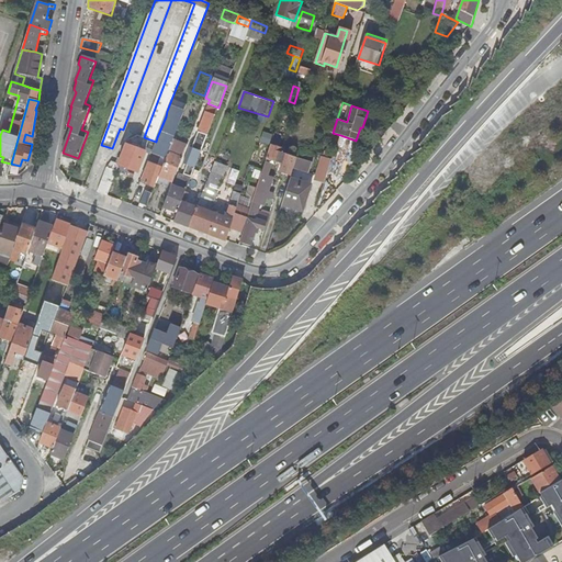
[(164,208),(178,213),(181,203),(183,198),(184,194),(217,110),(209,107),(192,148),(190,147),(183,164),(189,166),(180,189),(171,186),(164,208)]
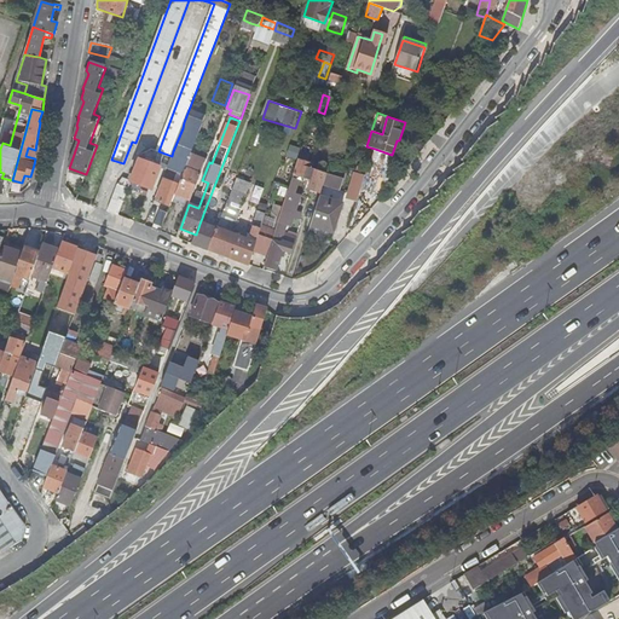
[(201,129),(184,122),(183,128),(198,134),(201,129)]
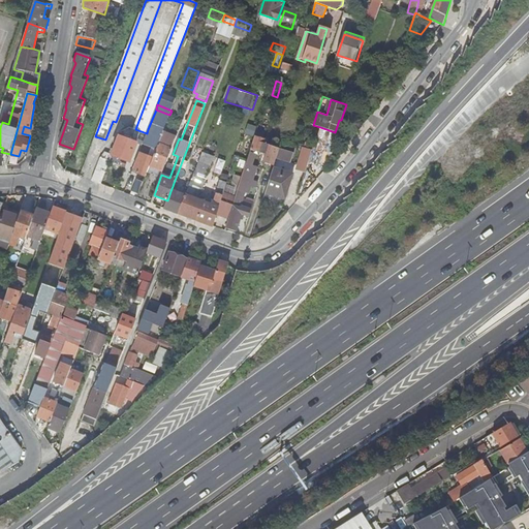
[(235,114),(241,116),(243,107),(237,105),(235,114)]
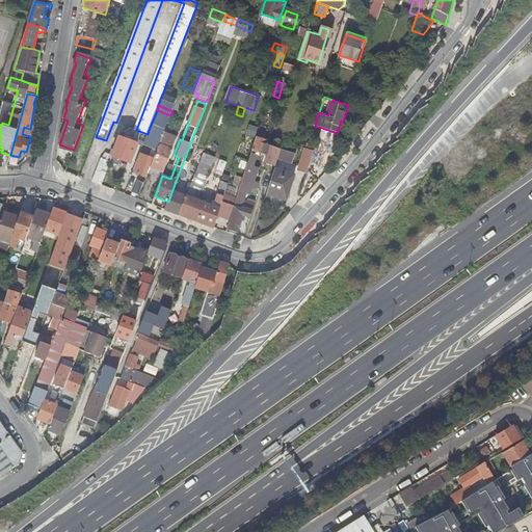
[(159,145),(170,115),(157,110),(149,130),(148,134),(145,140),(143,144),(151,148),(154,150),(153,153),(156,154),(159,145)]
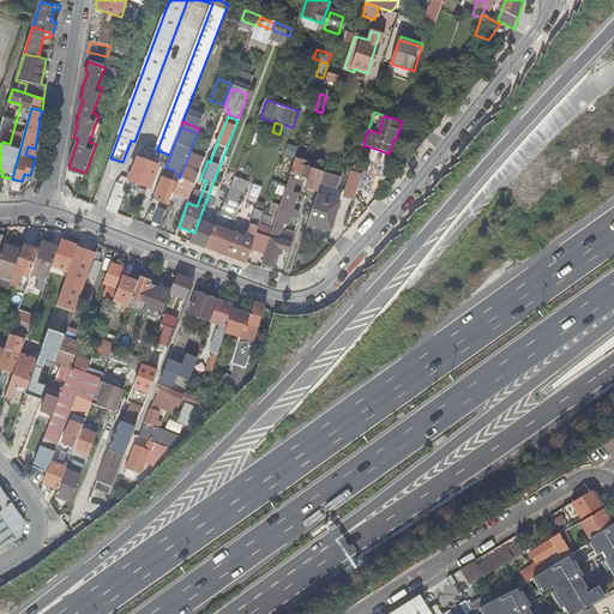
[(170,155),(157,150),(154,157),(168,162),(170,155)]
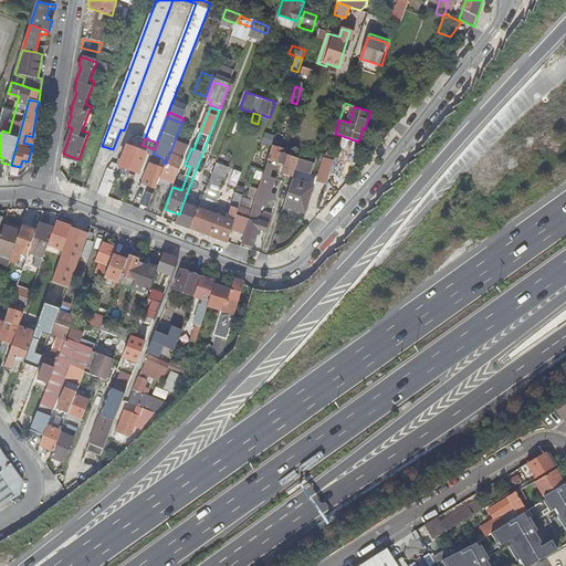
[(283,174),(295,177),(297,170),(301,159),(289,154),(284,153),(286,149),(282,147),(284,140),(275,138),(261,181),(273,185),(274,186),(278,177),(271,175),(274,164),(281,166),(282,163),(285,164),(283,174)]
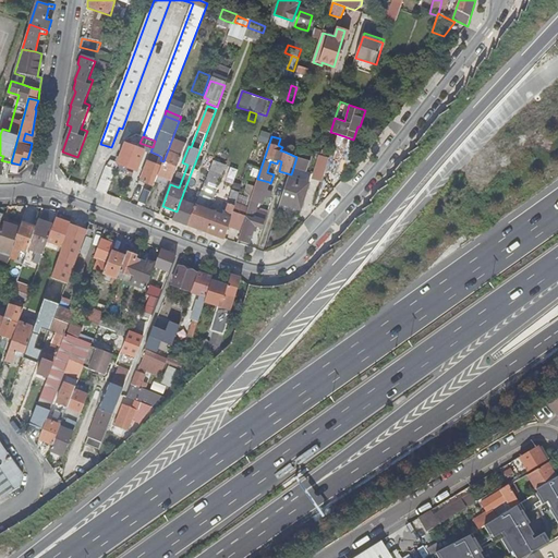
[(340,136),(336,148),(351,153),(354,142),(340,136)]
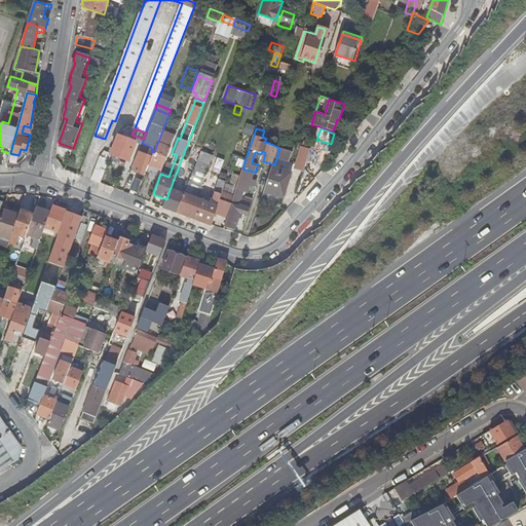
[(100,183),(108,161),(111,155),(121,159),(128,162),(137,143),(122,138),(124,135),(120,134),(114,147),(112,146),(111,149),(113,150),(111,154),(105,152),(101,157),(91,180),(100,183)]
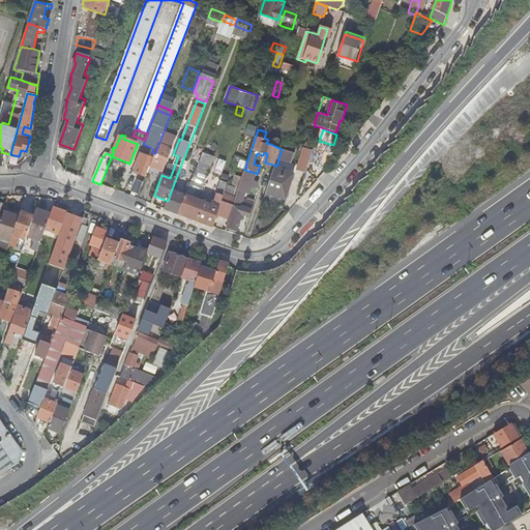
[(149,169),(157,172),(158,170),(164,172),(172,150),(158,145),(155,153),(153,159),(149,169)]
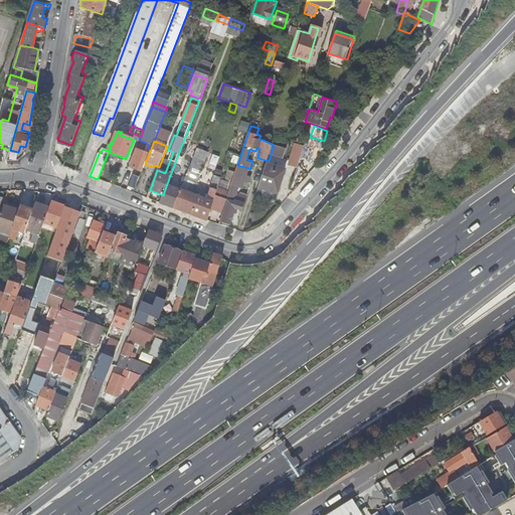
[(296,143),(289,166),(298,168),(305,146),(304,146),(297,144),(296,143)]
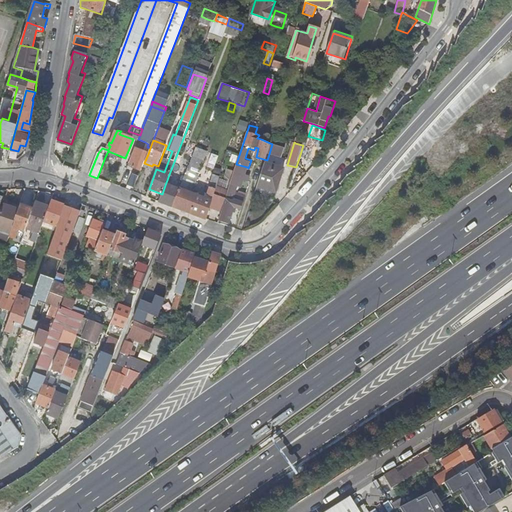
[(286,149),(284,148),(272,144),(269,154),(282,159),(286,149)]
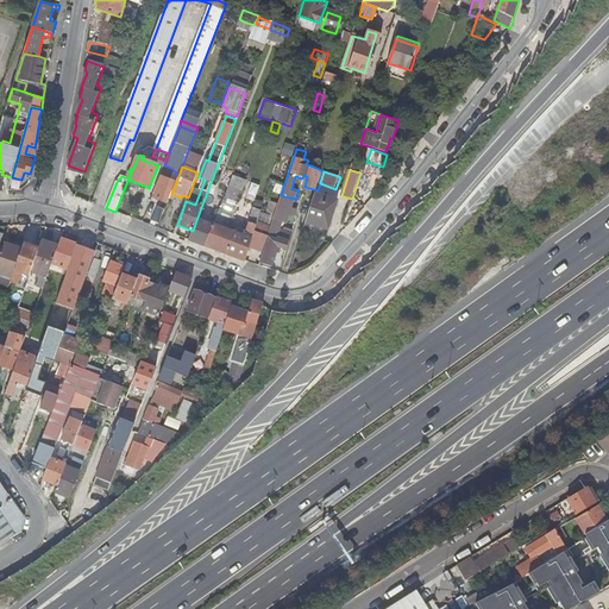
[(176,183),(173,181),(161,176),(152,198),(168,203),(171,194),(176,183)]
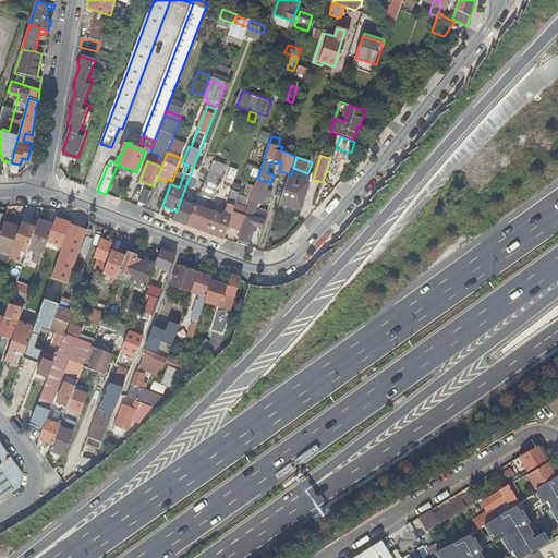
[(118,165),(114,171),(126,176),(129,169),(118,165)]
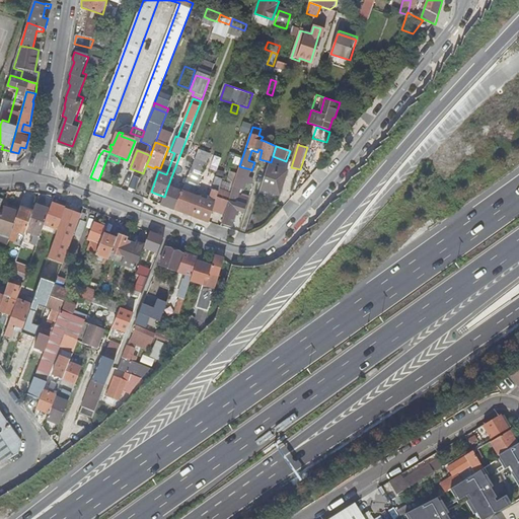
[(215,156),(212,165),(219,167),(222,158),(215,156)]
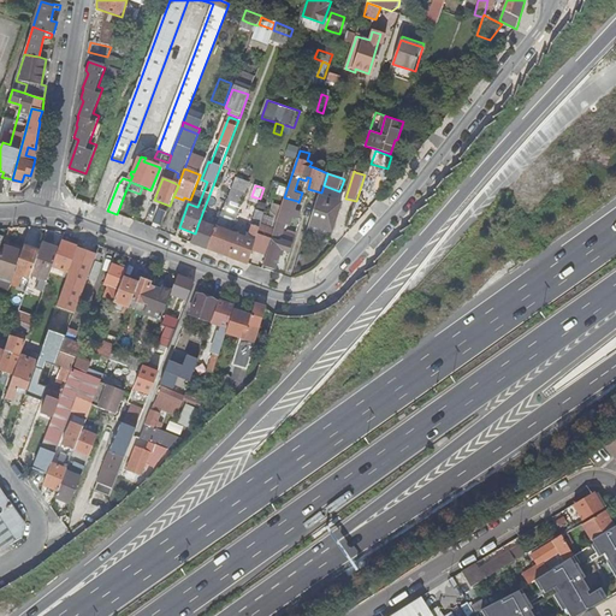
[(235,223),(246,194),(231,188),(215,229),(207,249),(238,261),(242,249),(232,246),(236,235),(230,232),(234,223),(235,223)]
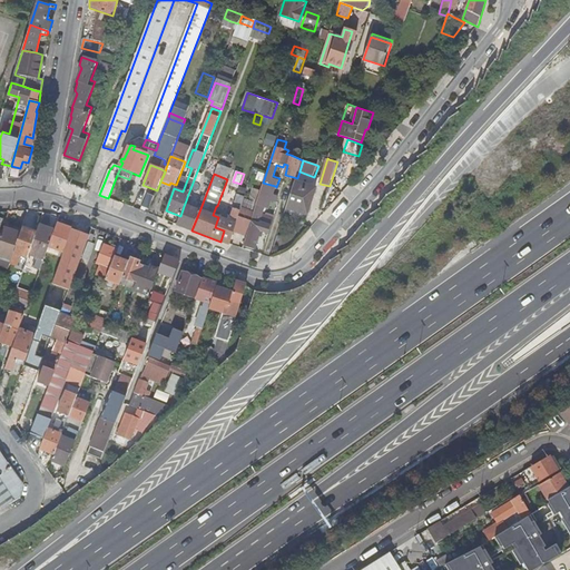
[(317,188),(296,182),(287,208),(308,215),(317,188)]
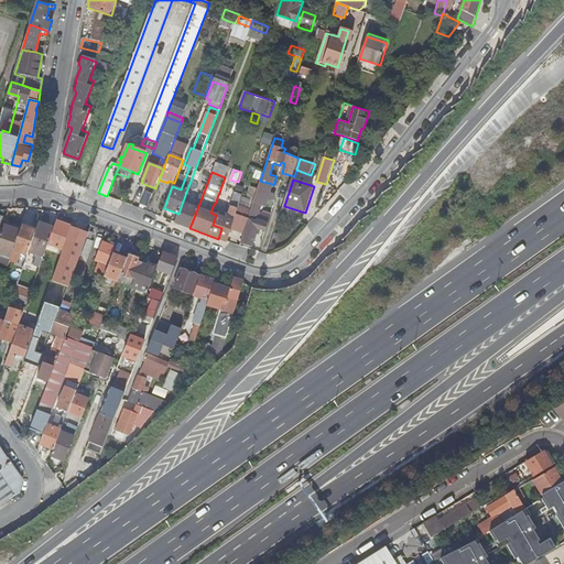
[(185,195),(188,196),(190,197),(195,182),(192,181),(185,195)]
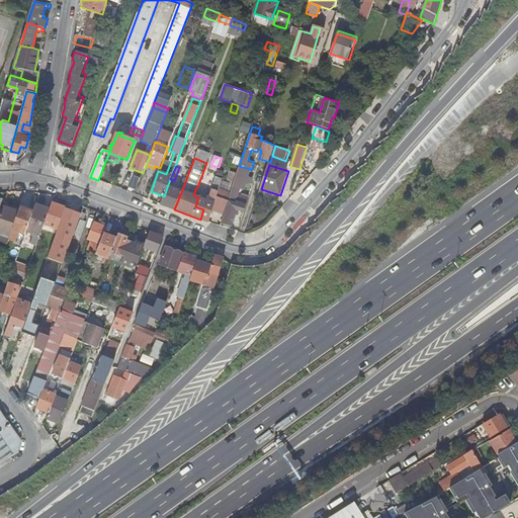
[(244,190),(247,181),(248,177),(250,169),(239,166),(237,174),(233,185),(225,213),(222,223),(232,226),(236,214),(238,214),(239,210),(244,212),(247,204),(237,201),(240,189),(244,190)]
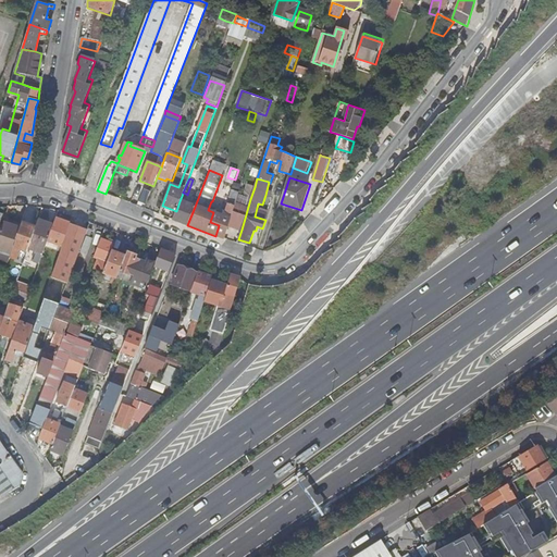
[(244,197),(250,199),(255,187),(247,185),(244,197)]
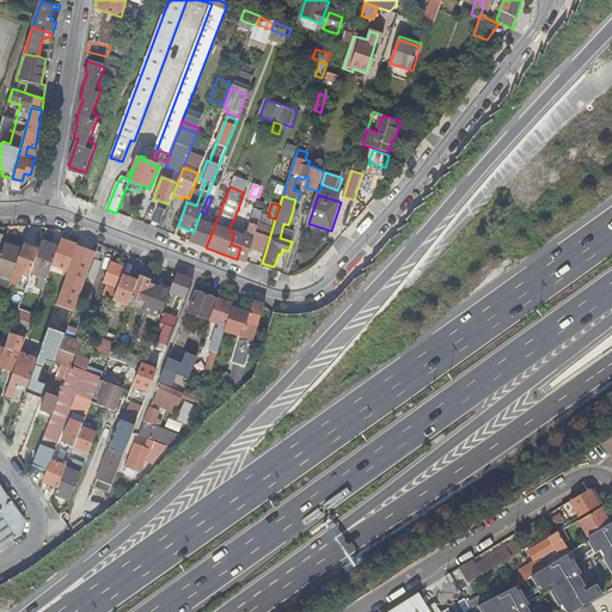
[(255,210),(248,232),(248,233),(255,236),(256,233),(262,214),(262,213),(255,210)]
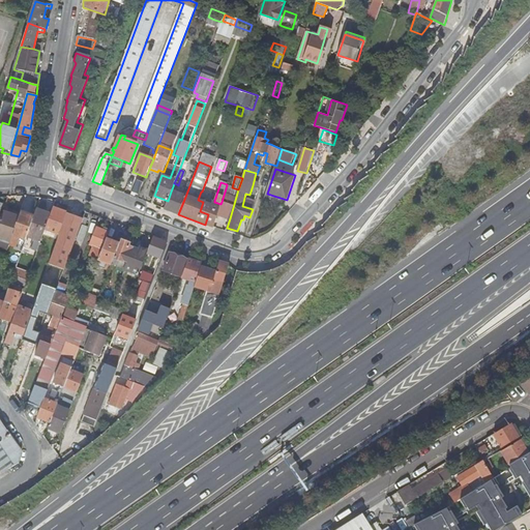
[(136,185),(131,197),(138,199),(142,187),(136,185)]
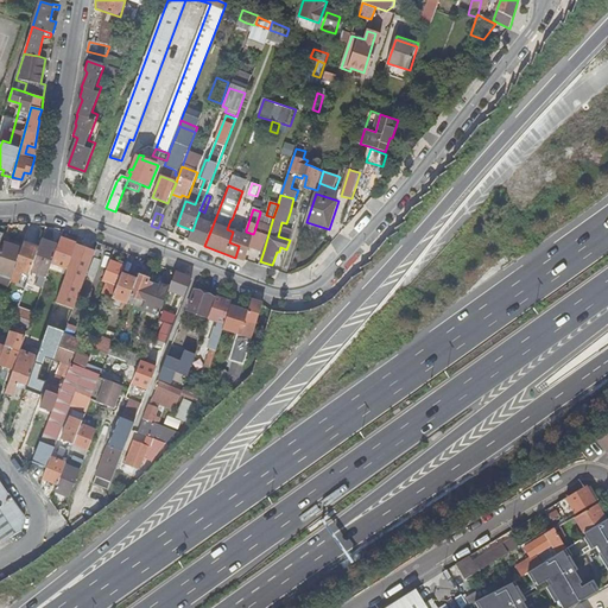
[(273,217),(266,215),(260,213),(254,232),(257,233),(253,247),(264,251),(273,217)]
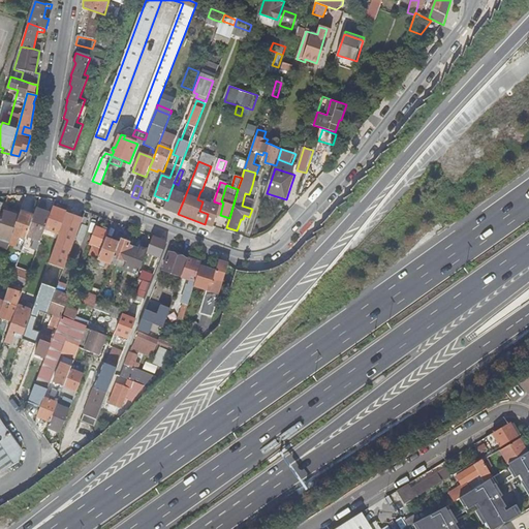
[(210,190),(205,203),(210,204),(214,191),(210,190)]
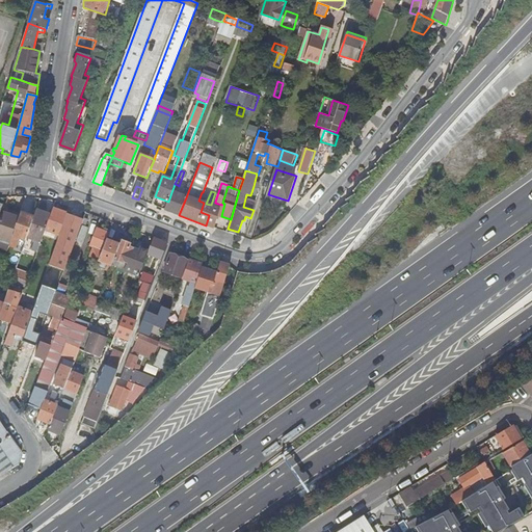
[(186,197),(171,192),(168,202),(165,210),(179,215),(186,197)]
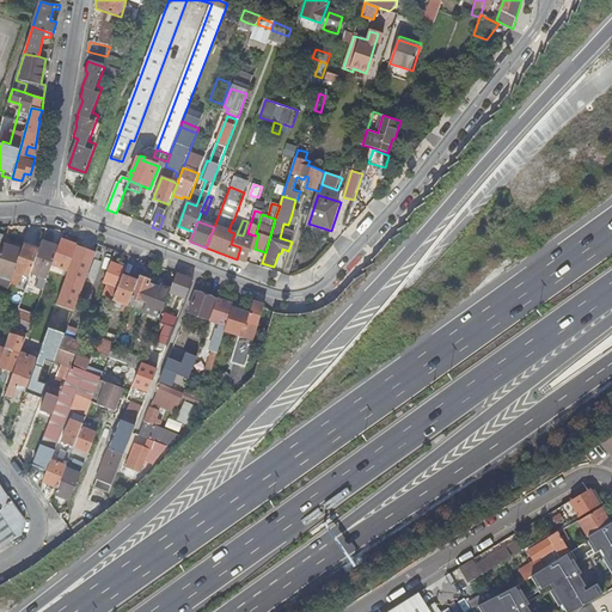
[(231,244),(240,248),(244,237),(243,236),(237,234),(234,233),(231,244)]
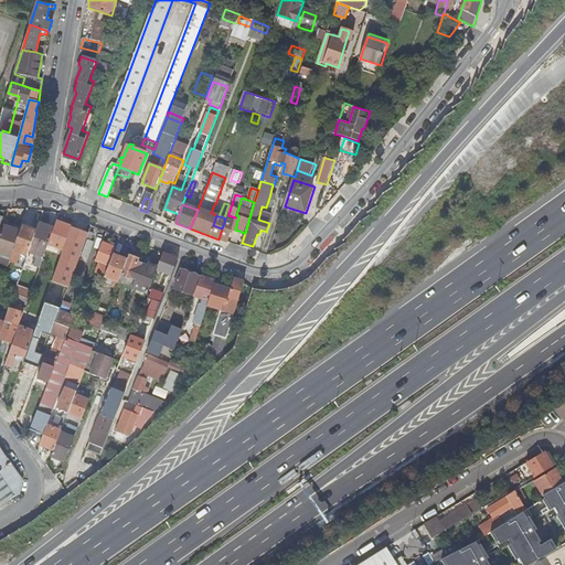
[(234,222),(225,219),(222,228),(219,240),(227,242),(234,222)]
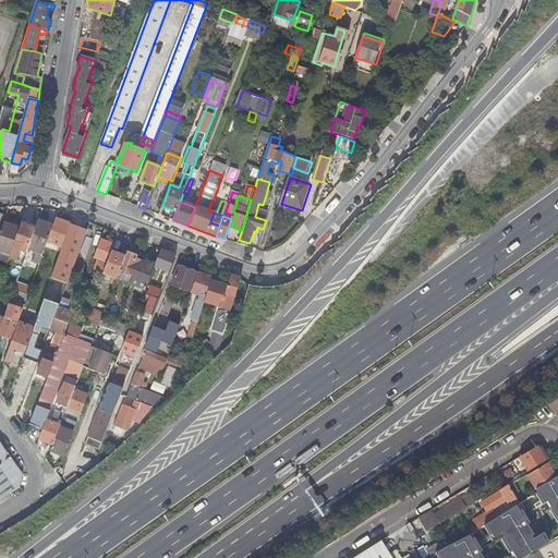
[(21,225),(4,219),(4,221),(3,223),(20,229),(21,225)]
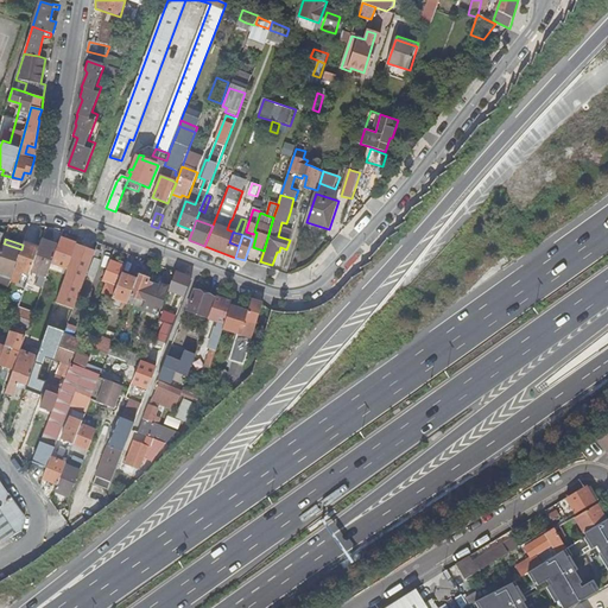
[(77,245),(61,240),(58,246),(52,264),(50,270),(65,276),(68,270),(77,245)]
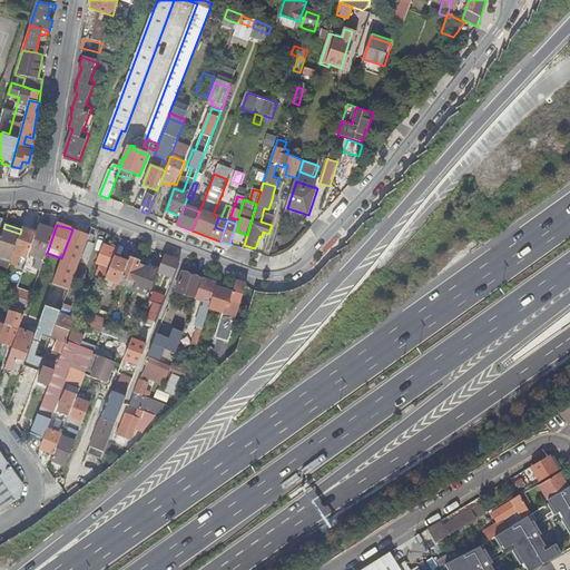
[(29,255),(43,261),(47,253),(49,247),(55,231),(39,226),(37,233),(29,255)]
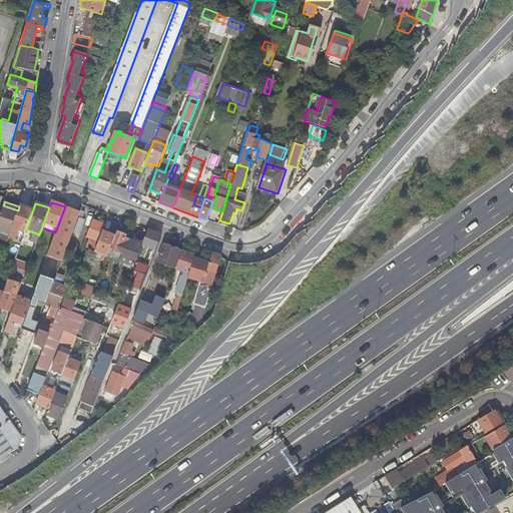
[(0,214),(0,231),(10,234),(12,228),(18,210),(3,205),(0,213),(0,214)]
